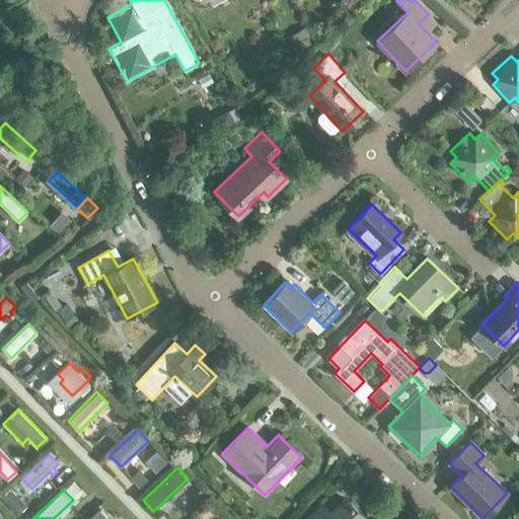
[(364,518),(345,500),(325,518),(364,518)]
